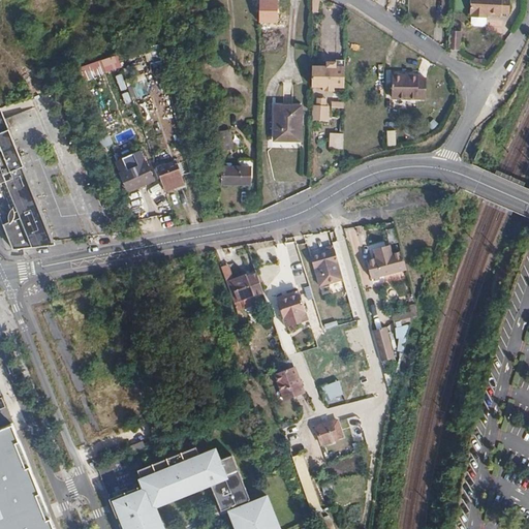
[(480,16),(487,16),(500,17),(500,16),(508,14),(509,0),(469,0),(469,14),(471,16),(471,19),(481,19),(480,16)]
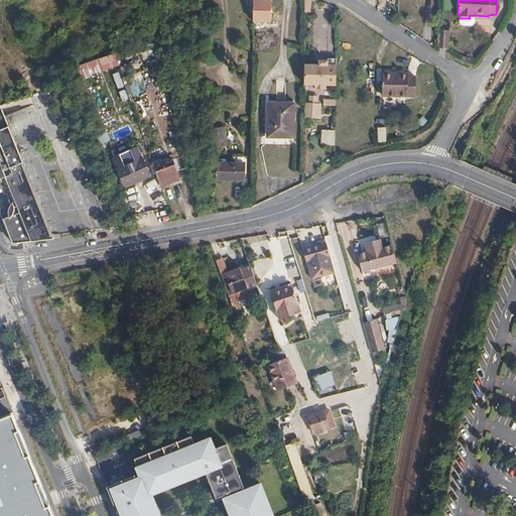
[(447,49),(447,36),(438,35),(437,49),(447,49)]
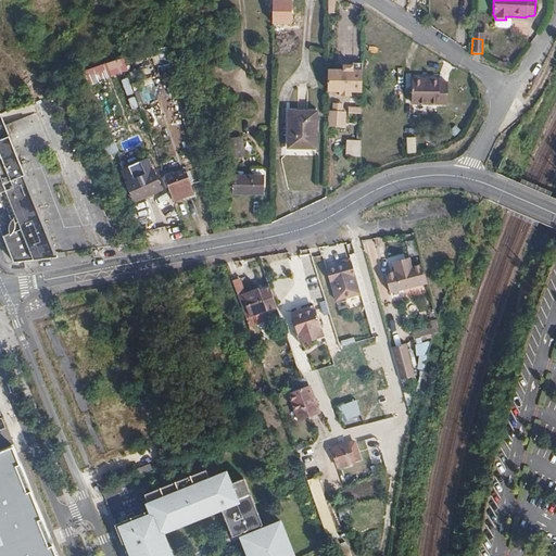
[(155,50),(159,65),(172,63),(167,48),(155,50)]
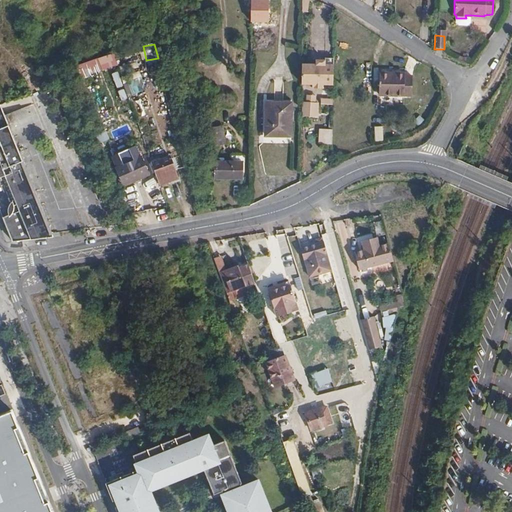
[(116,63),(112,54),(98,59),(101,69),(116,63)]
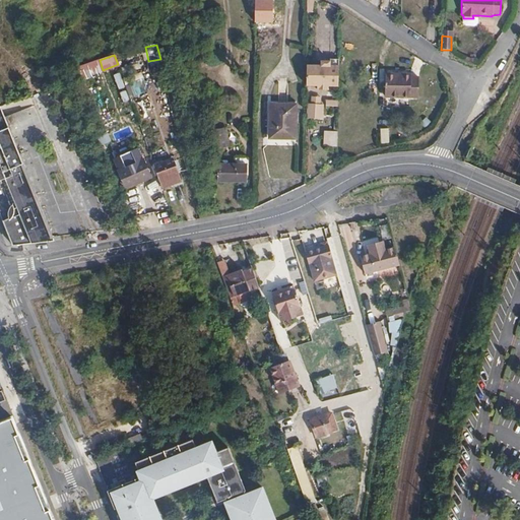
[(321,62),(321,66),(332,66),(332,72),(338,72),(338,62),(321,62)]
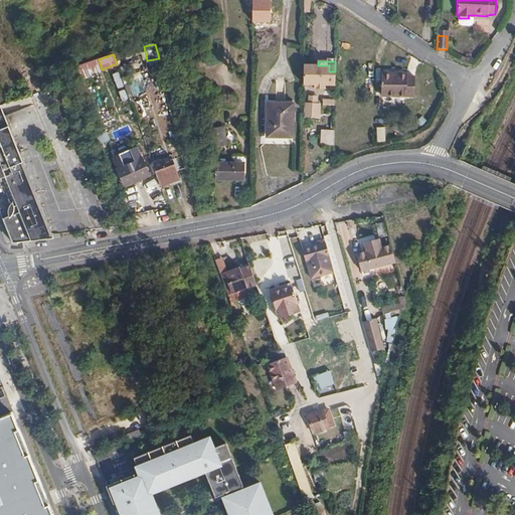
[(318,65),(304,65),(303,84),(314,86),(314,89),(325,90),(325,86),(335,86),(335,71),(329,71),(329,65),(318,65)]
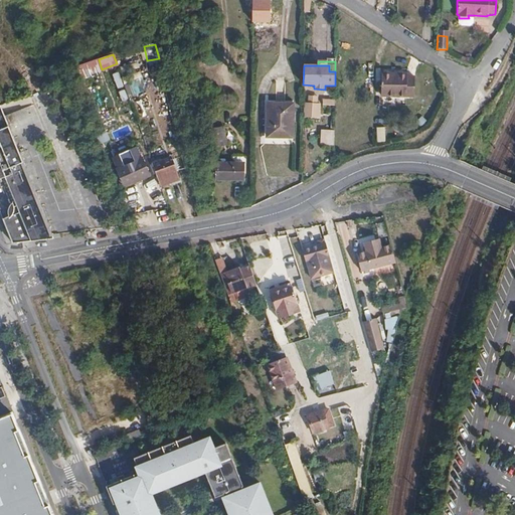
[(397,70),(396,70),(396,87),(414,88),(415,71),(407,70),(407,67),(397,67),(397,70)]
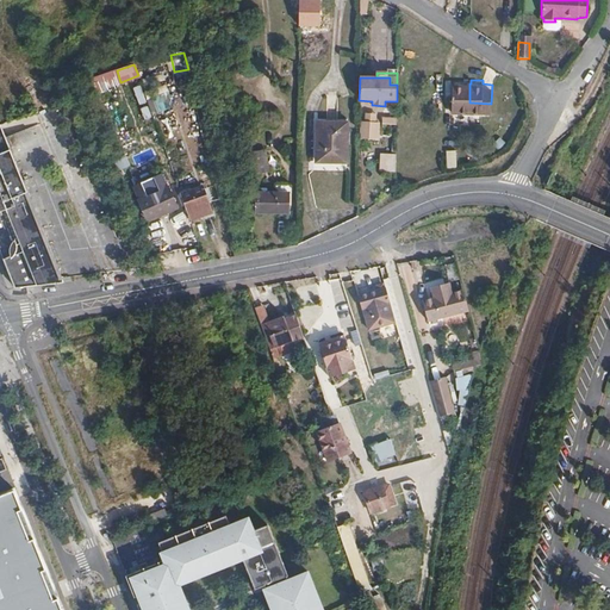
[(470,103),(470,83),(453,83),(452,106),(470,107),(470,103)]
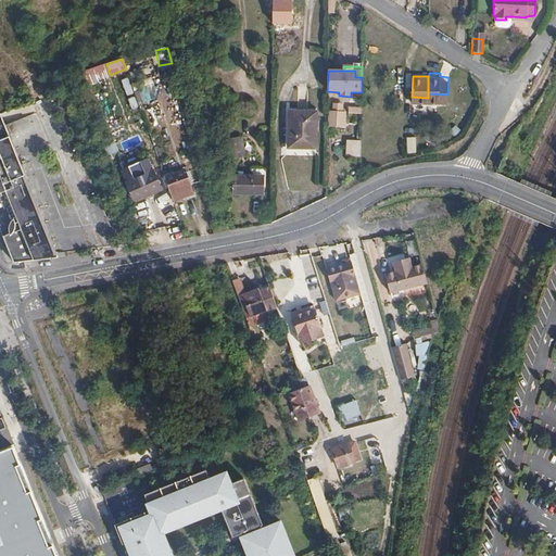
[(122,79),(128,96),(135,92),(129,77),(122,79)]
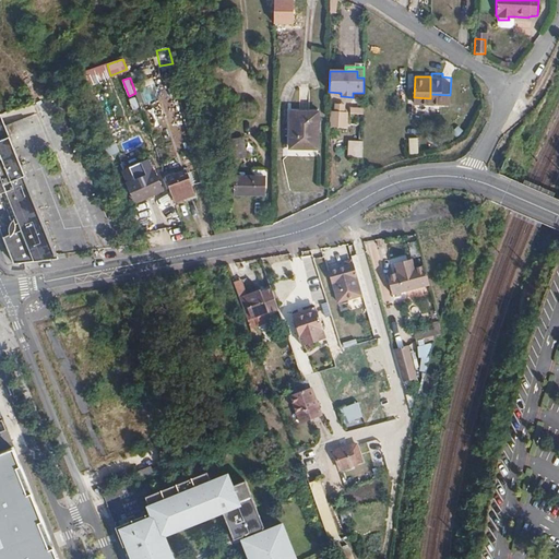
[(131,98),(133,109),(140,108),(138,97),(131,98)]
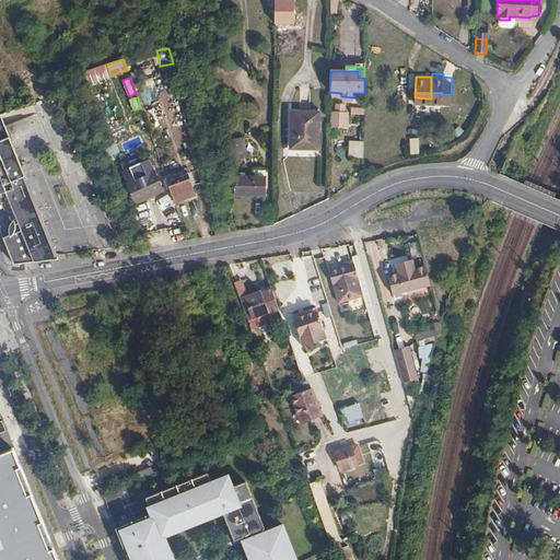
[(317,149),(317,113),(290,113),(290,149),(317,149)]
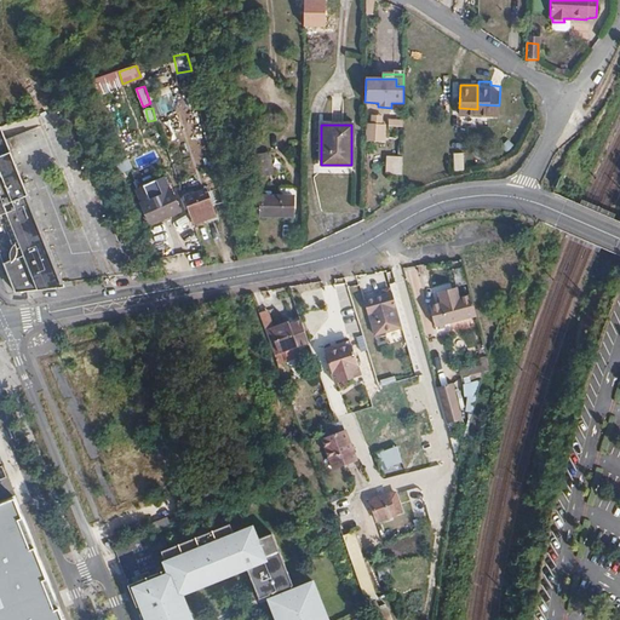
[(0,126),(0,254),(15,292),(64,286),(32,205),(0,126)]
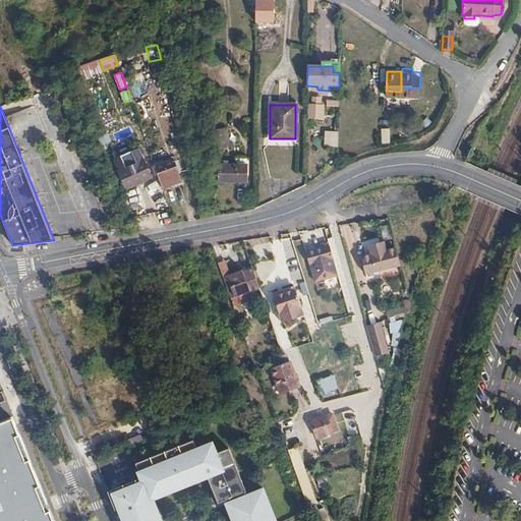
[(390,142),(391,128),(382,128),(382,142),(390,142)]
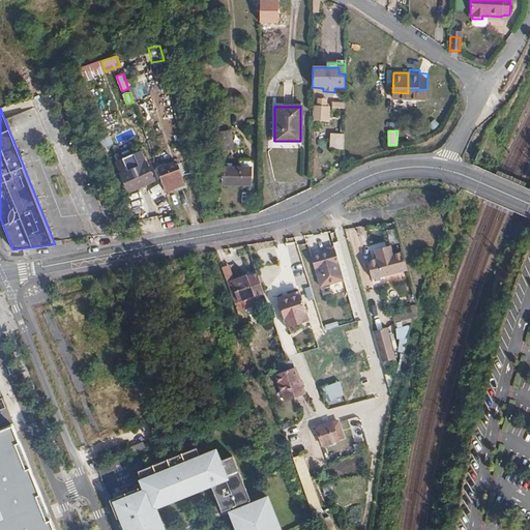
[(231,131),(213,134),(215,151),(233,149),(231,131)]
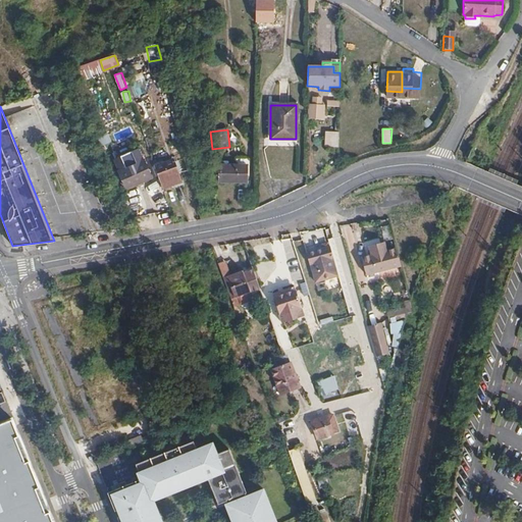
[(104,146),(113,142),(108,132),(99,136),(104,146)]
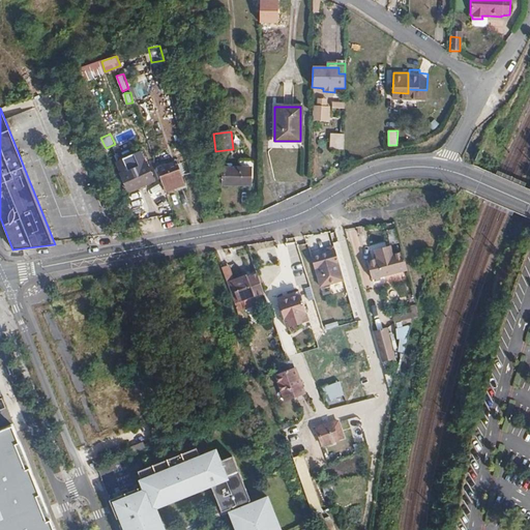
[(145,164),(120,176),(128,194),(153,181),(145,164)]
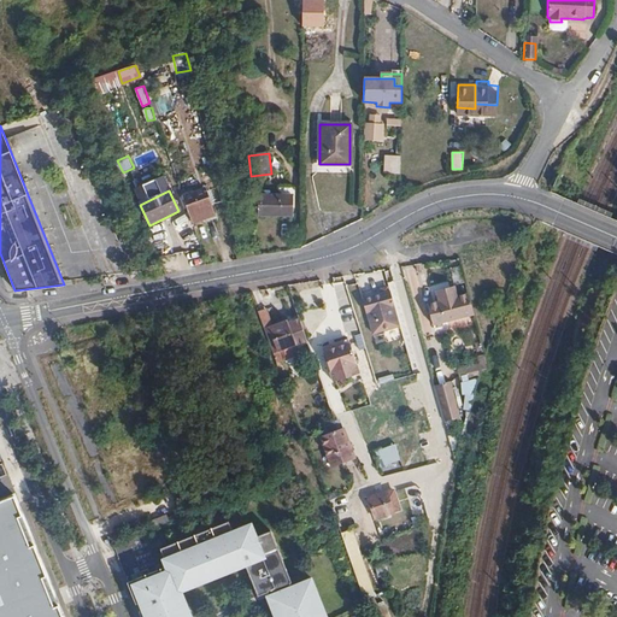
[(182,198),(191,223),(212,215),(204,191),(182,198)]
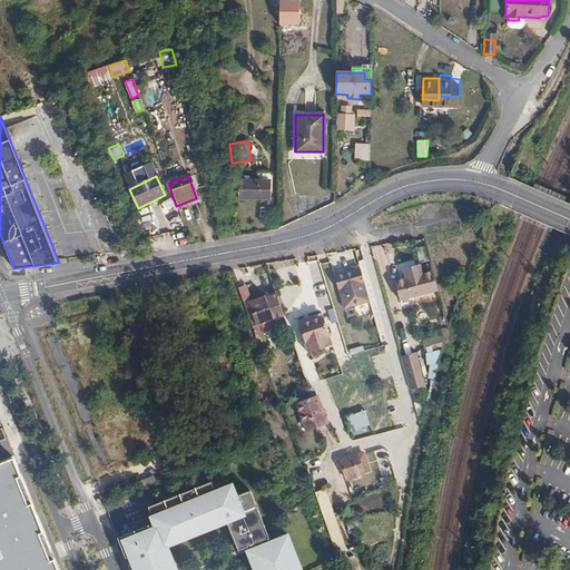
[(268,180),(239,179),(238,198),(267,198),(268,180)]
